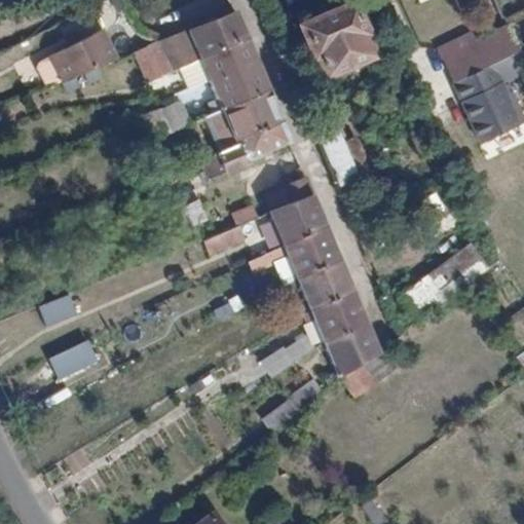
[(351,3),(302,25),(314,52),(316,52),(324,70),(328,72),(368,57),(370,49),(364,35),(364,30),(351,3)]
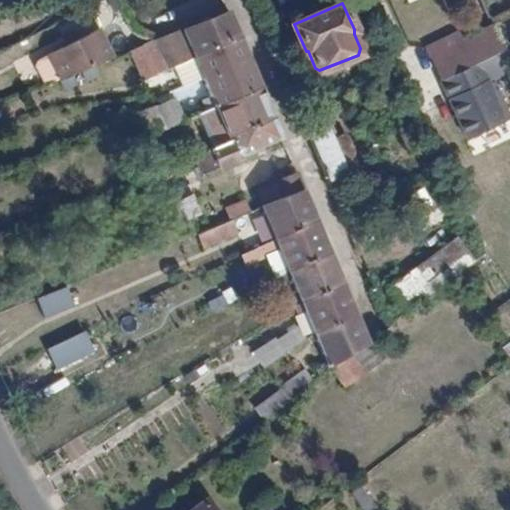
[(240,38),(231,14),(227,15),(225,11),(222,9),(214,13),(213,17),(215,20),(203,25),(200,21),(196,20),(188,23),(187,26),(188,30),(155,43),(153,41),(130,50),(142,82),(148,79),(145,72),(150,70),(154,76),(195,58),(240,38)]
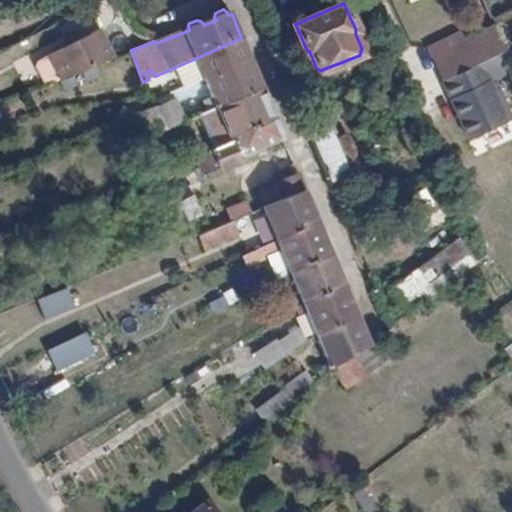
[(496,24),(458,44),(469,68),(472,66),(498,54),(507,49),(496,24)]
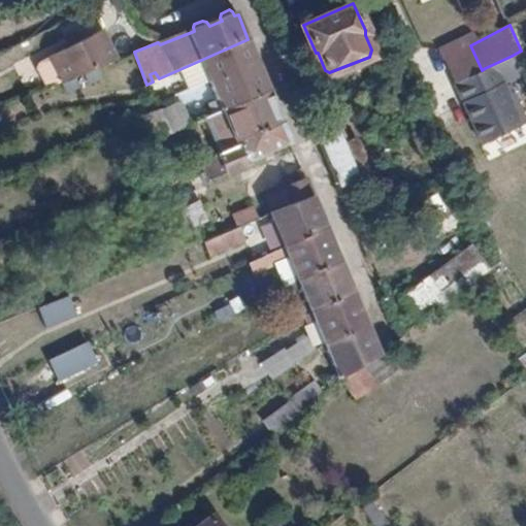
[(34,60),(45,88),(60,81),(116,60),(102,27),(79,36),(77,29),(65,34),(68,41),(47,48),(48,51),(36,55),(34,60)]
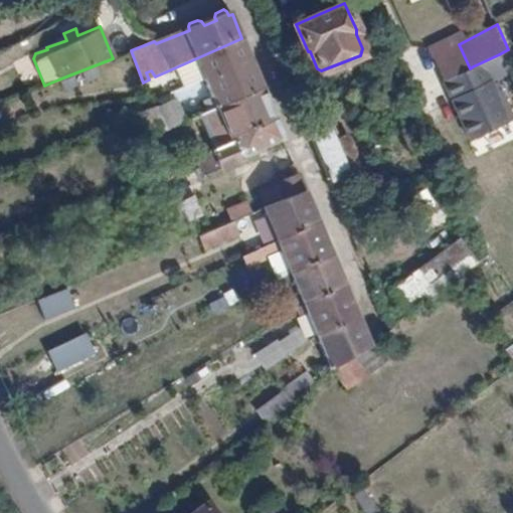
[(241,38),(196,58),(204,77),(250,58),(241,38)]
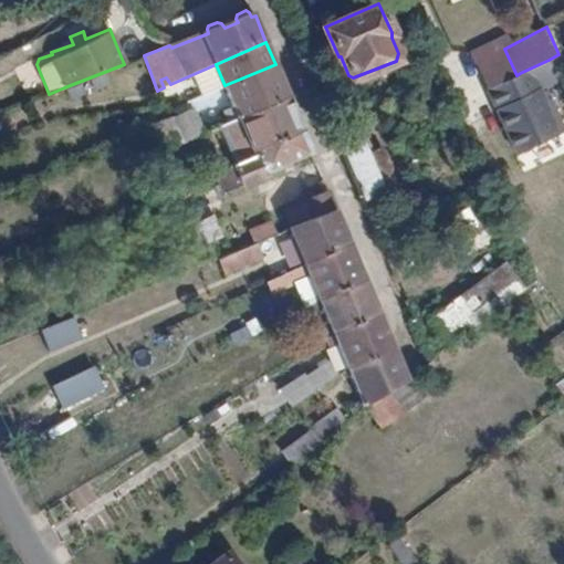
[(504,49),(491,55),(504,81),(517,75),(504,49)]
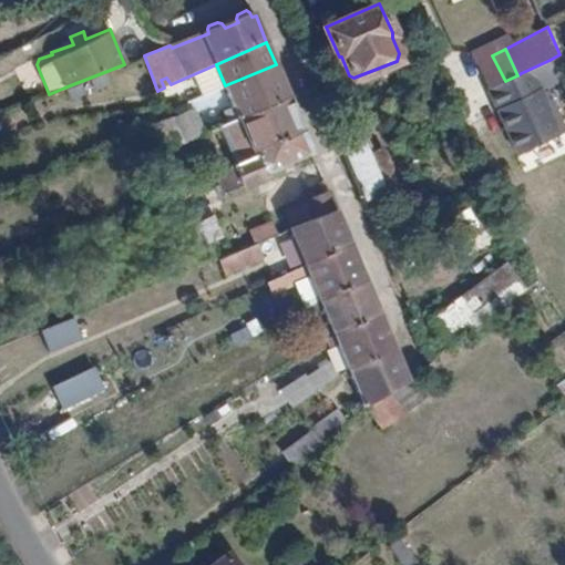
[(505,81),(492,55),(478,62),(490,89),(505,81)]
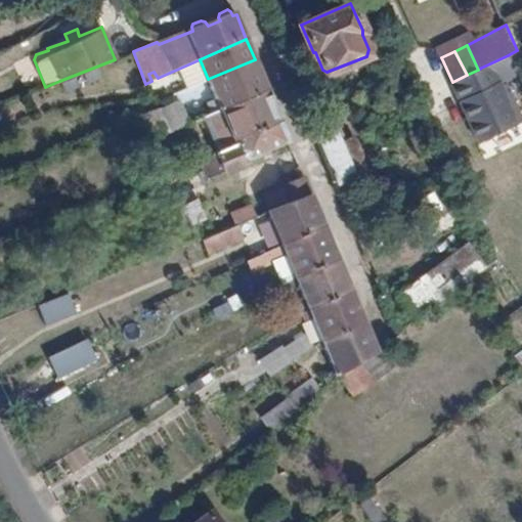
[(514,69),(508,55),(481,68),(487,81),(514,69)]
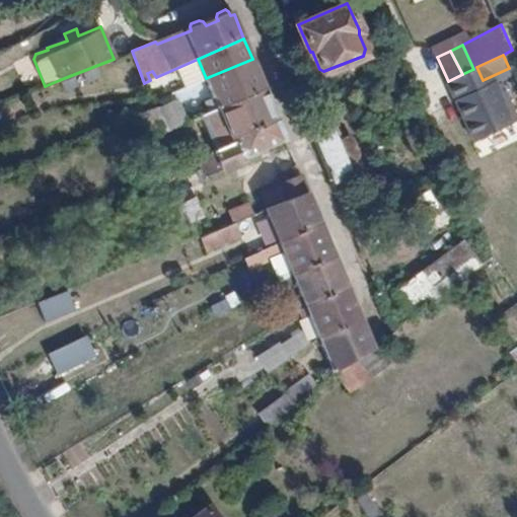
[(208,114),(265,89),(252,59),(206,78),(214,98),(204,101),(208,114)]
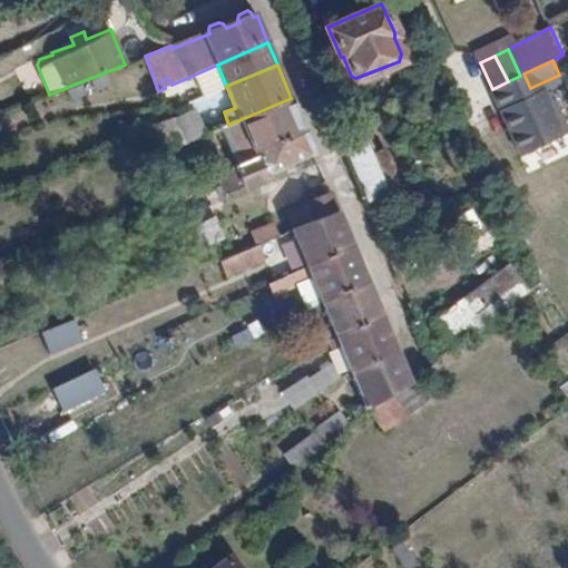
[(567,92),(557,97),(550,85),(501,110),(519,153),(567,130),(567,92)]
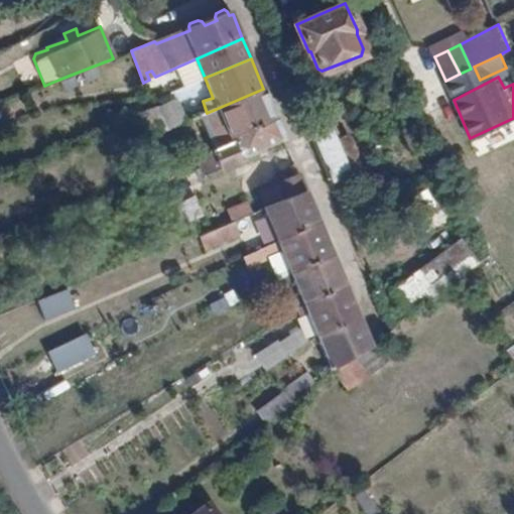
[(195,83),(203,101),(213,98),(205,78),(195,83)]
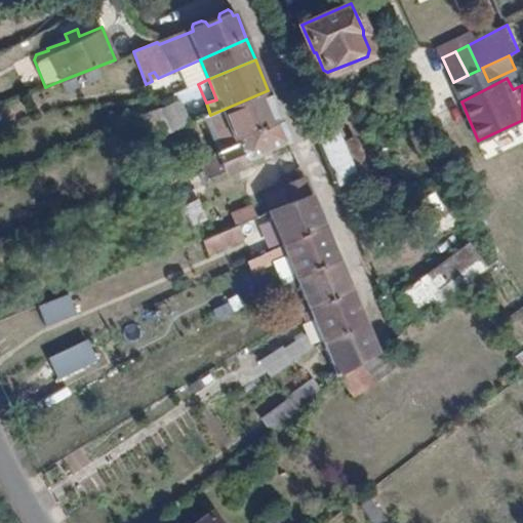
[(280,121),(268,90),(210,115),(225,150),(236,145),(235,142),(280,121)]
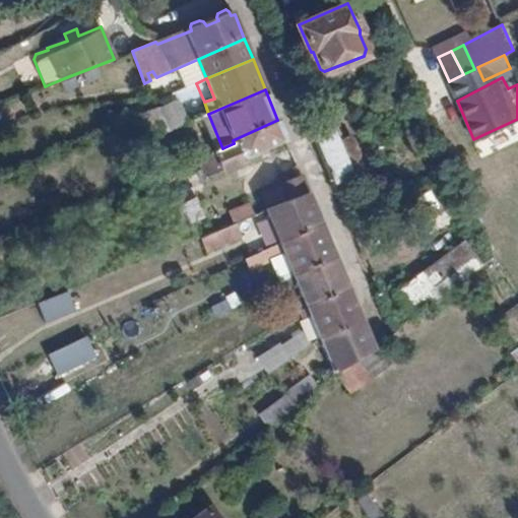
[(169,103),(157,108),(168,131),(188,123),(179,104),(174,103),(169,103)]
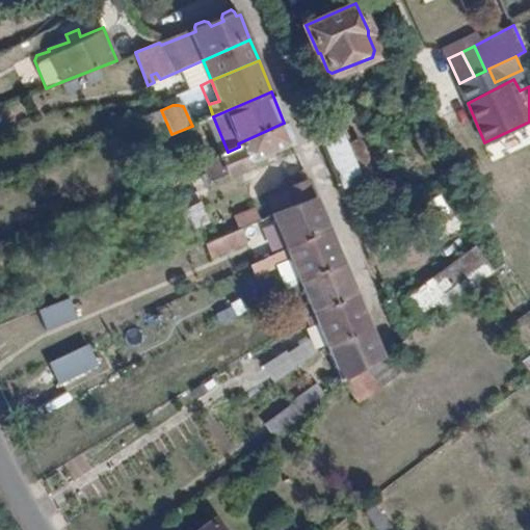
[(171,134),(161,110),(132,123),(143,147),(171,134)]
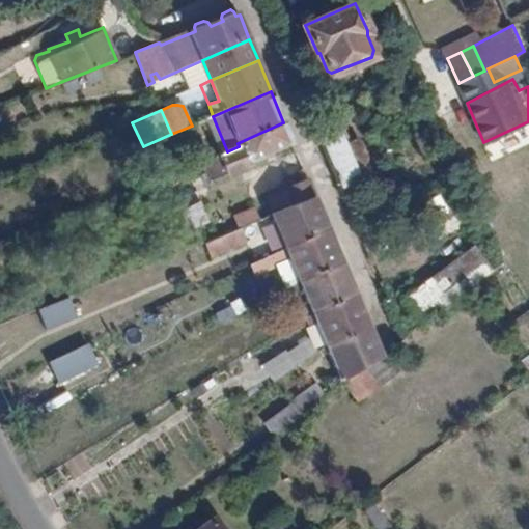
[(332,119),(316,126),(341,187),(345,195),(352,191),(349,184),(363,176),(357,163),(364,160),(367,154),(362,139),(358,138),(349,141),(339,122),(332,119)]
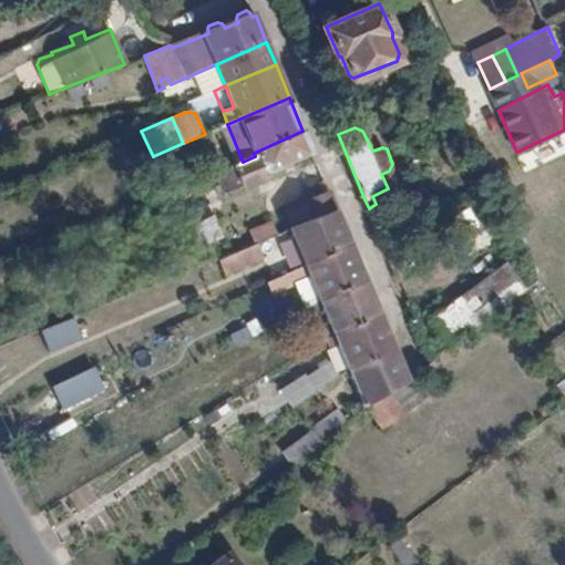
[(255,156),(243,162),(215,174),(224,194),(269,176),(267,172),(311,152),(302,131),(254,153),(255,156)]
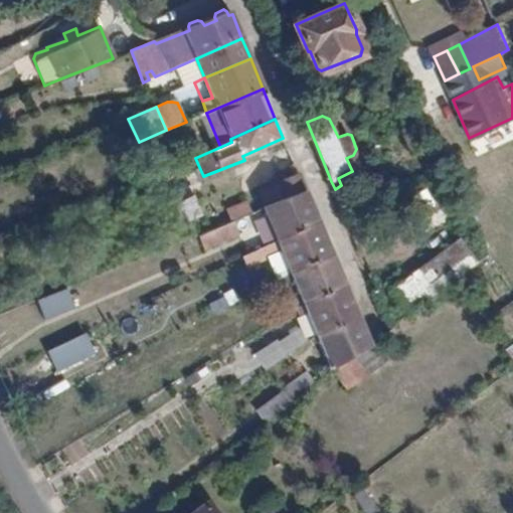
[(287,198),(305,191),(298,174),(279,182),(287,198)]
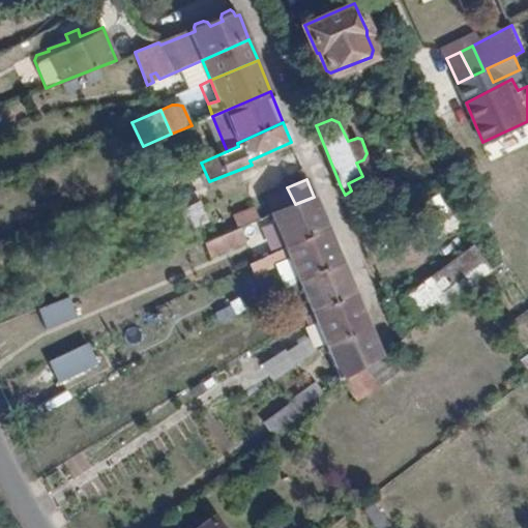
[(295,204),(287,187),(267,196),(274,212),(295,204)]
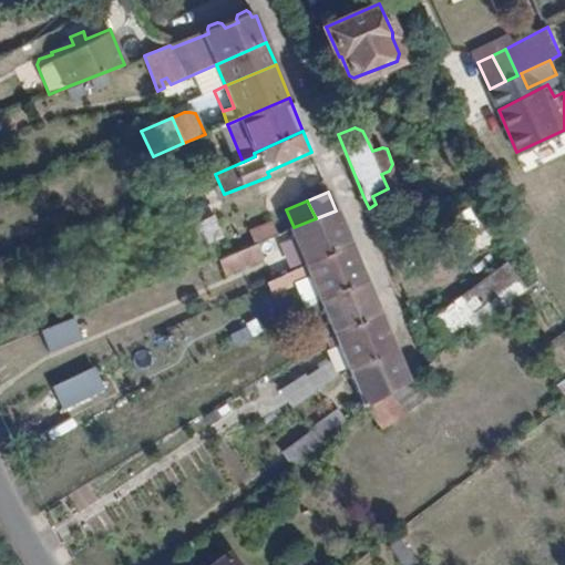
[(305,265),(349,244),(336,211),(316,218),(294,227),(279,234),(255,244),(236,250),(229,254),(219,258),(225,271),(286,247),(284,243),(294,239),(305,265)]
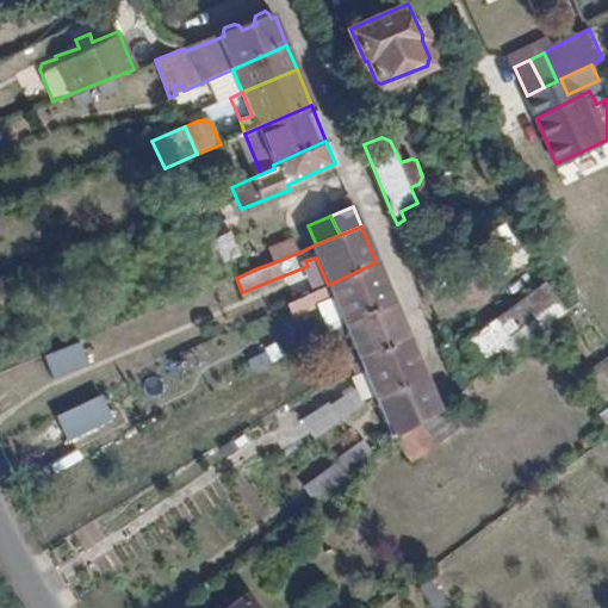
[(241,256),(231,234),(213,241),(222,264),(241,256)]
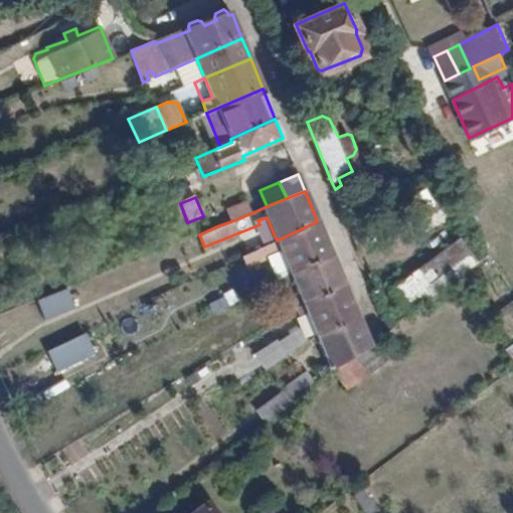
[(226,210),(231,221),(253,212),(248,202),(226,210)]
